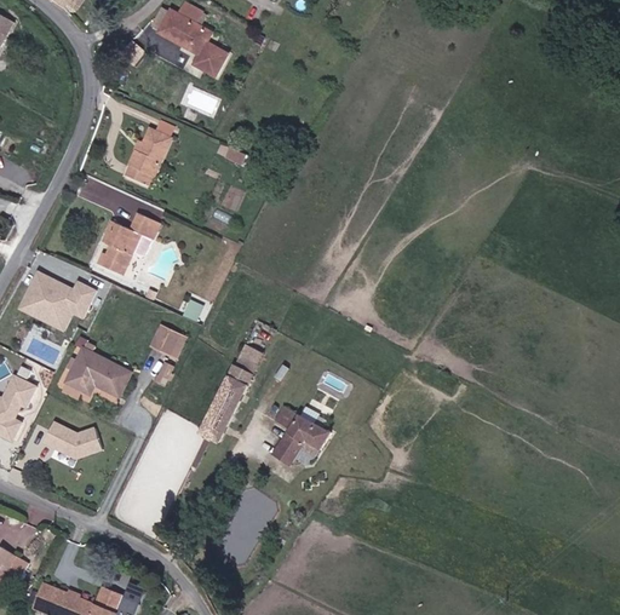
[(68,10),(73,0),(45,0),(64,15),(68,10)]
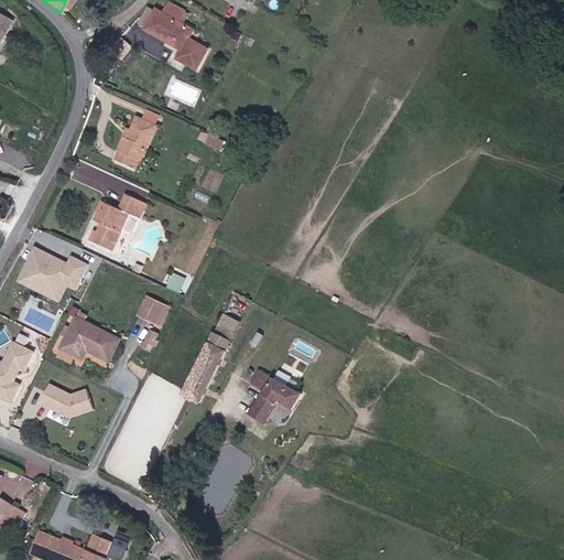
[(67,13),(74,3),(68,0),(66,0),(62,9),(67,13)]
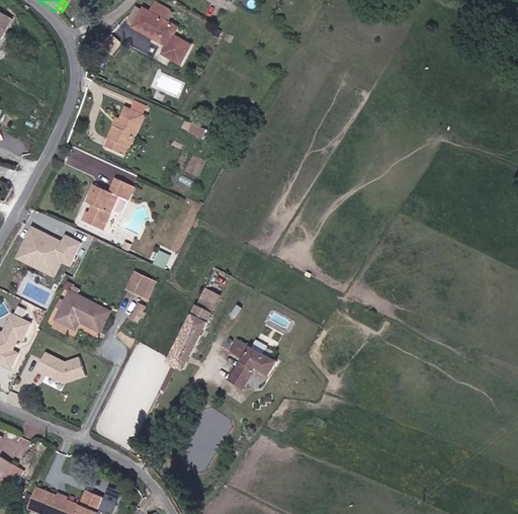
[(197,41),(178,34),(181,25),(167,20),(171,10),(155,5),(152,14),(145,11),(137,31),(174,46),(171,54),(189,61),(197,41)]
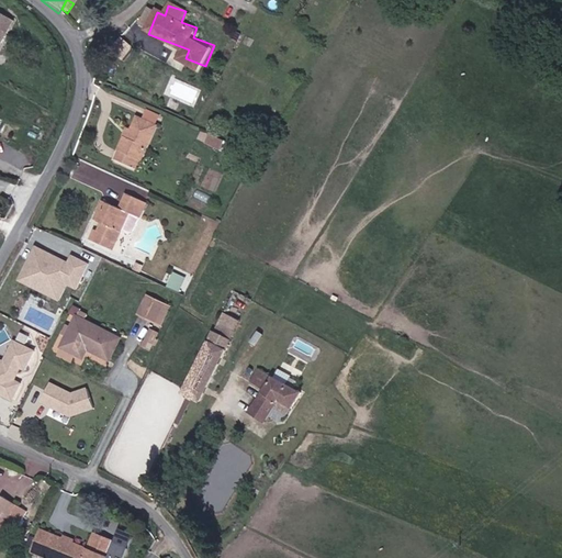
[(0,47),(1,48),(13,20),(0,14),(0,47)]
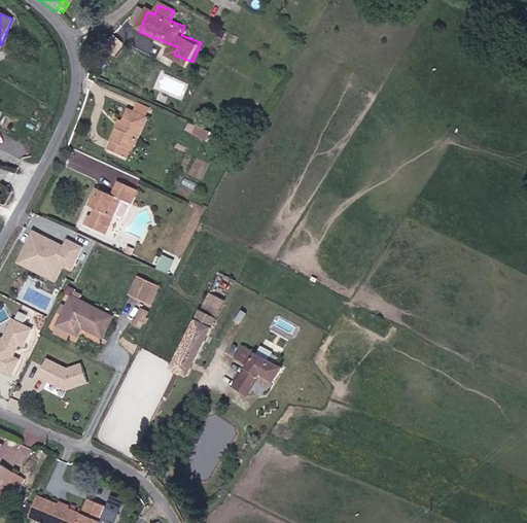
[(131,152),(135,155),(154,126),(138,115),(132,126),(127,133),(118,144),(119,145),(114,152),(126,161),(131,152)]
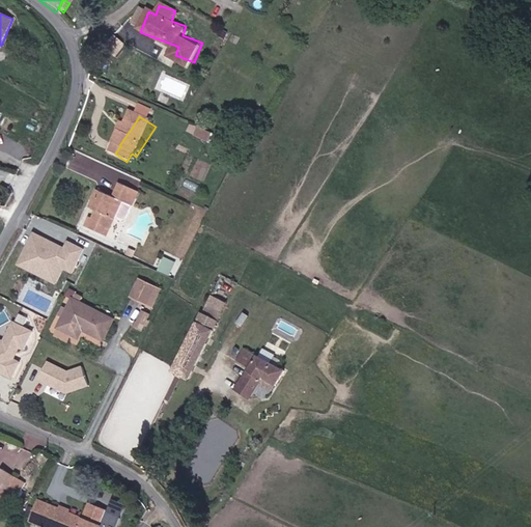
[(120,203),(126,205),(133,193),(119,186),(112,198),(99,191),(92,202),(96,204),(92,212),(94,213),(91,220),(88,219),(85,226),(105,237),(120,203)]
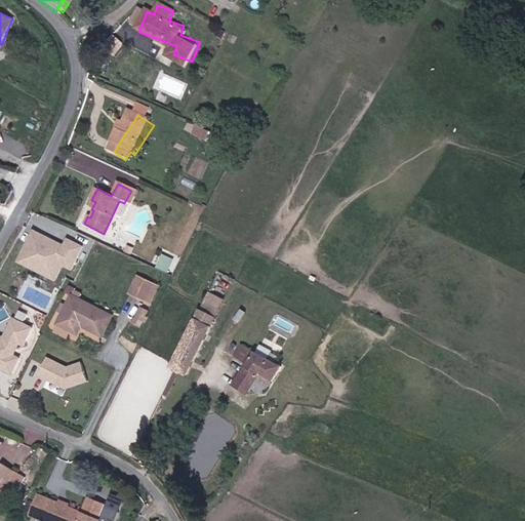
[(124,203),(128,205),(134,193),(131,191),(124,203)]
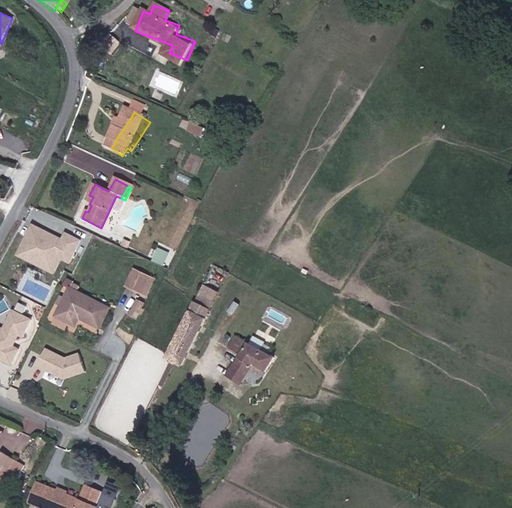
[(70,263),(81,241),(67,233),(61,243),(43,233),(45,230),(34,224),(18,254),(38,265),(46,251),(61,259),(70,263)]
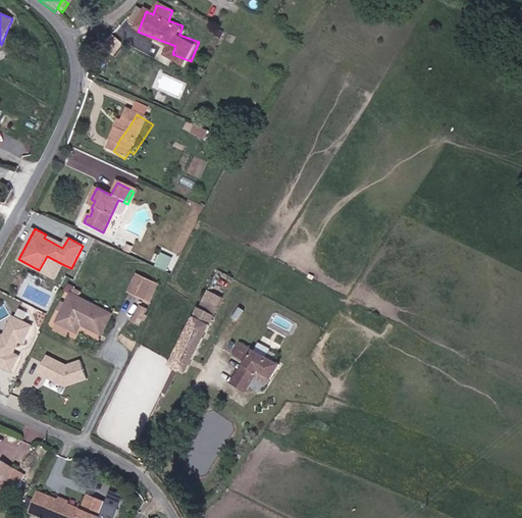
[(55,279),(62,264),(47,256),(39,270),(55,279)]
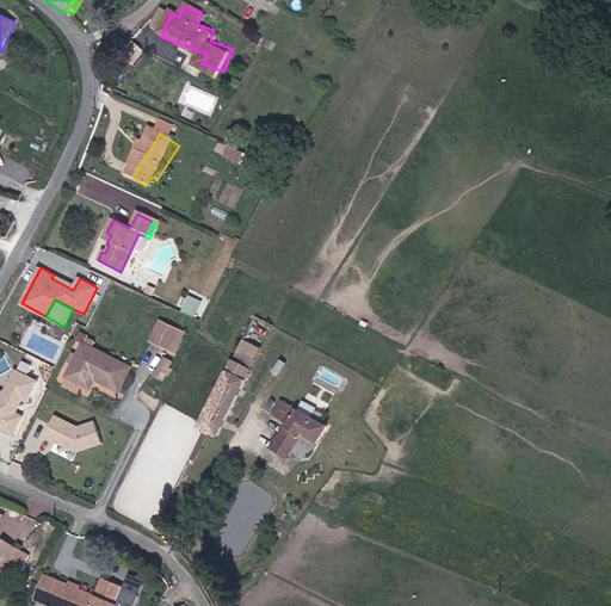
[(191,300),(184,315),(197,321),(204,305),(191,300)]
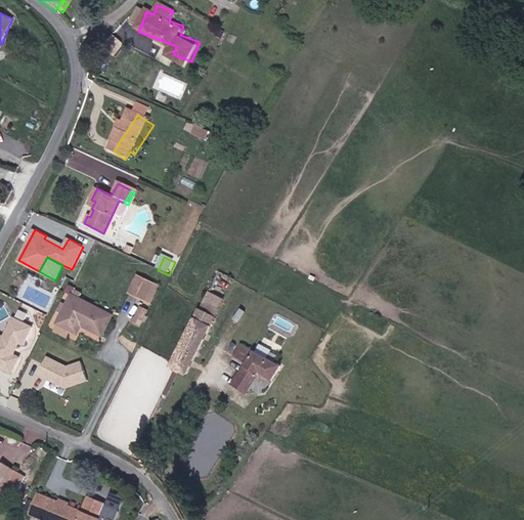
[(127,297),(141,304),(149,287),(135,279),(127,297)]
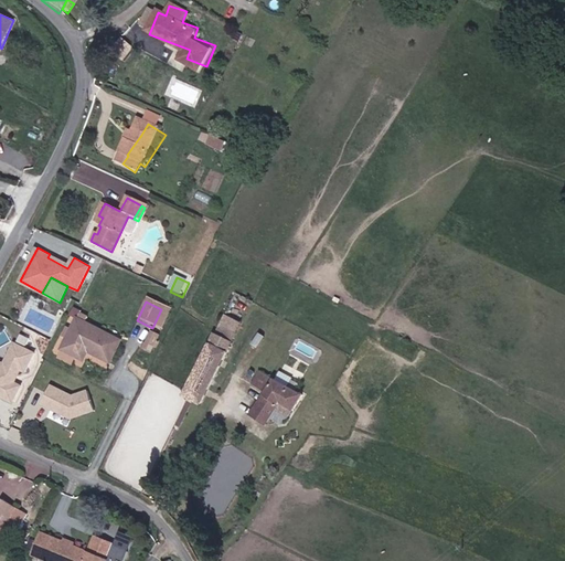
[(152,328),(159,331),(168,313),(161,309),(152,328)]
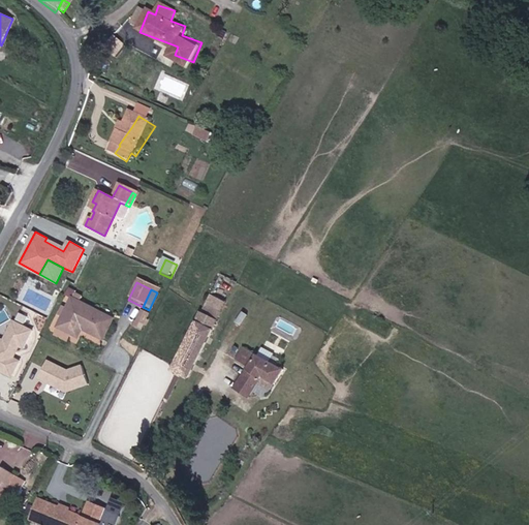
[(65,307),(69,309),(78,294),(74,292),(71,299),(70,298),(65,307)]
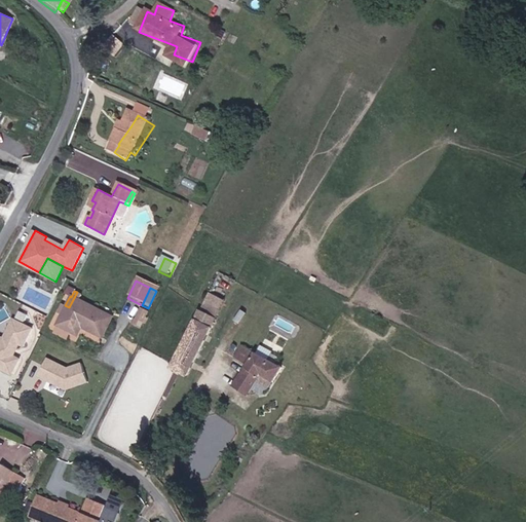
[(99,336),(109,317),(77,300),(80,293),(77,292),(69,307),(65,317),(59,327),(70,332),(75,323),(80,326),(99,336)]
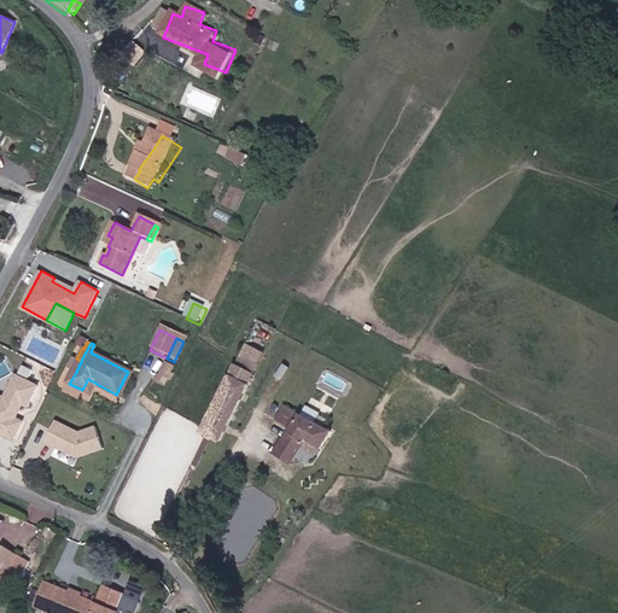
[(71,369),(76,372),(81,361),(76,358),(71,369)]
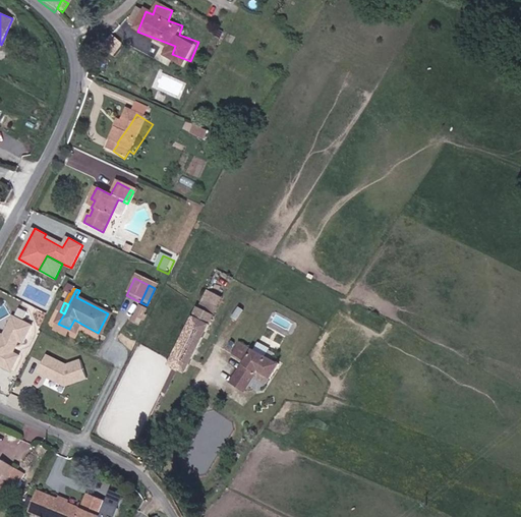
[(22,318),(26,311),(18,306),(15,313),(22,318)]
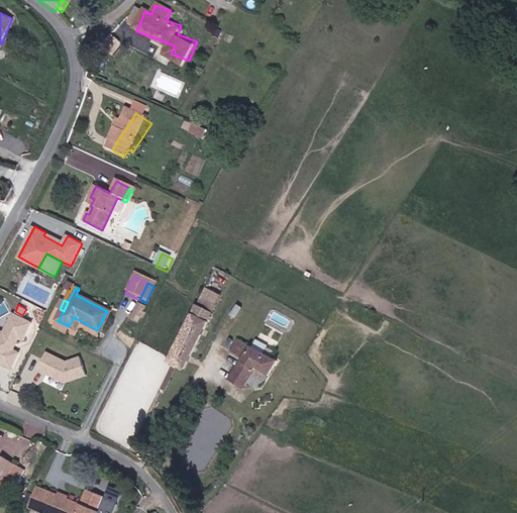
[(206,320),(210,312),(195,304),(191,313),(206,320)]
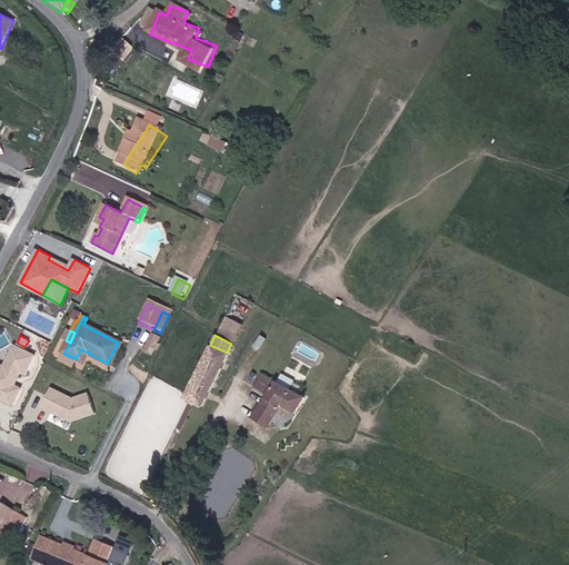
[(157,357),(162,338),(152,336),(147,355),(157,357)]
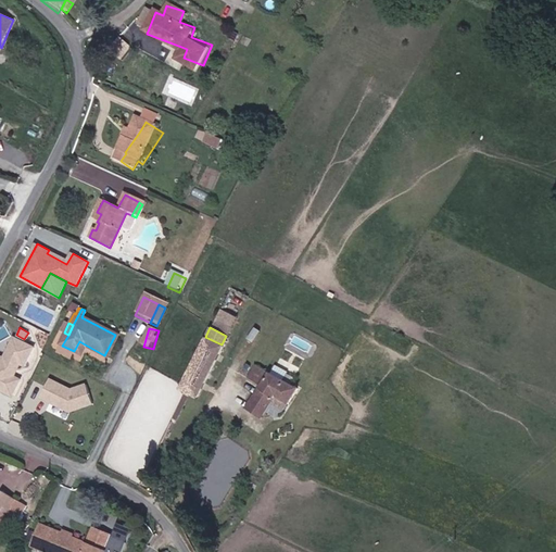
[(58,342),(62,346),(68,335),(64,333),(58,342)]
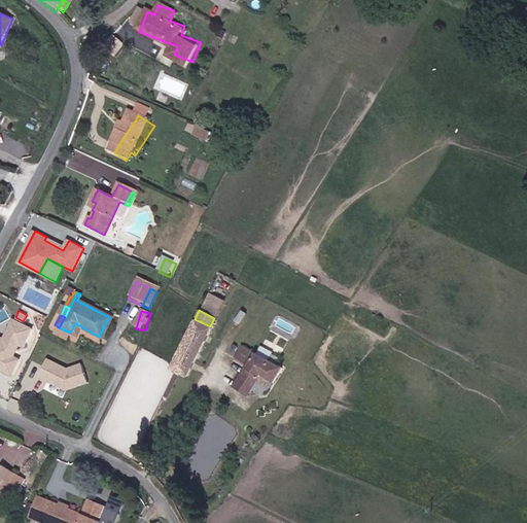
[(9,354),(15,343),(22,346),(31,328),(12,318),(2,338),(0,336),(0,369),(9,375),(18,358),(9,354)]
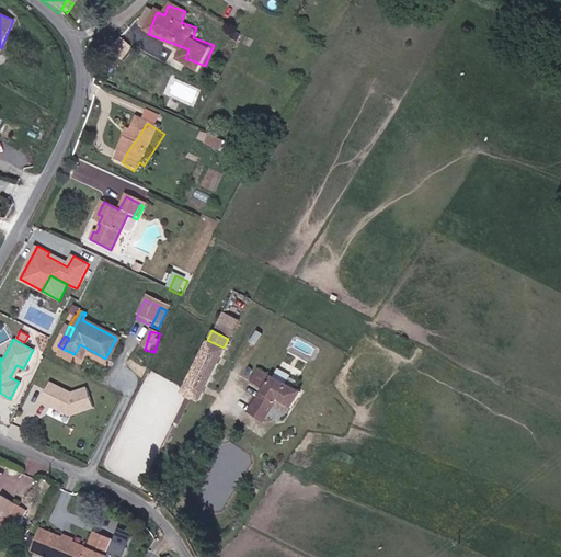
[(181,390),(196,398),(224,348),(207,340),(181,390)]
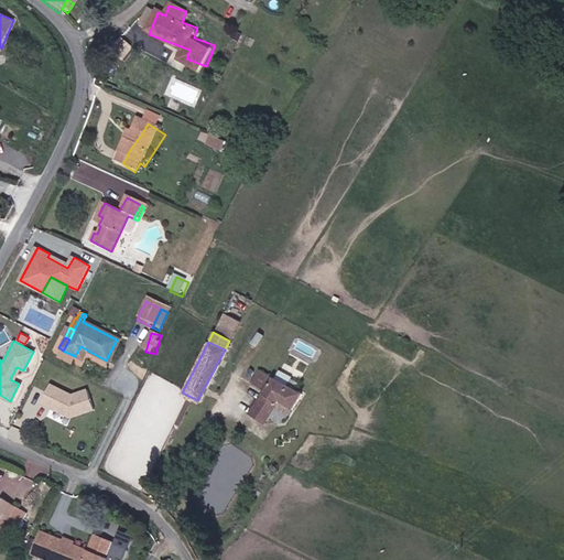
[(75,356),(79,359),(86,350),(80,346),(75,356)]
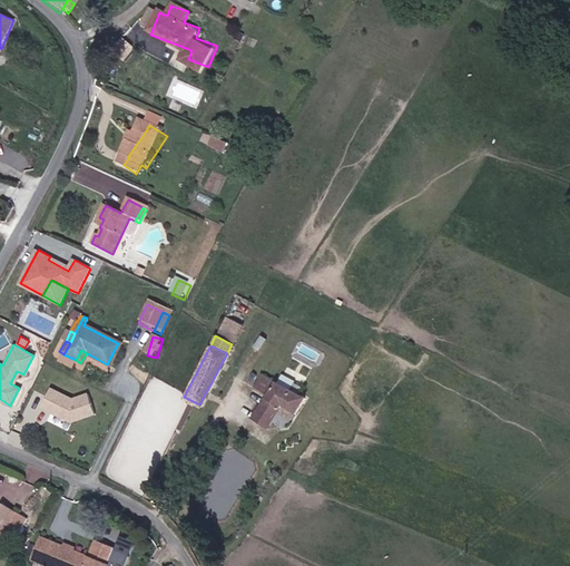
[(300,403),(273,384),(259,376),(252,386),(265,394),(251,418),(265,427),(279,405),(293,413),(300,403)]
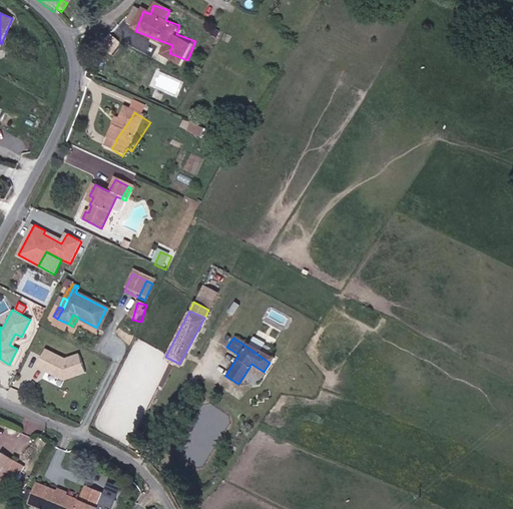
[(83,373),(78,355),(63,360),(44,349),(35,366),(61,380),(83,373)]
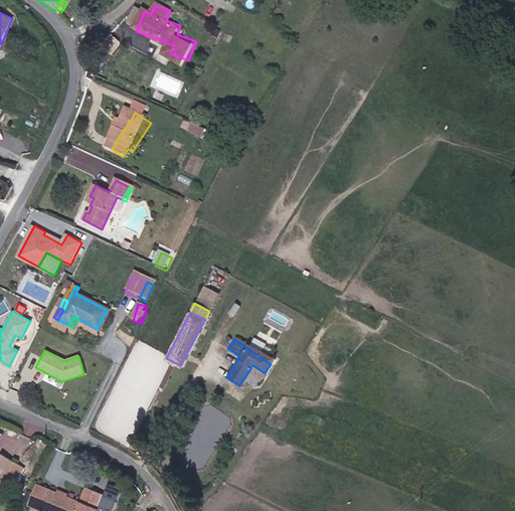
[(29,499),(30,500),(37,488),(33,487),(29,499)]
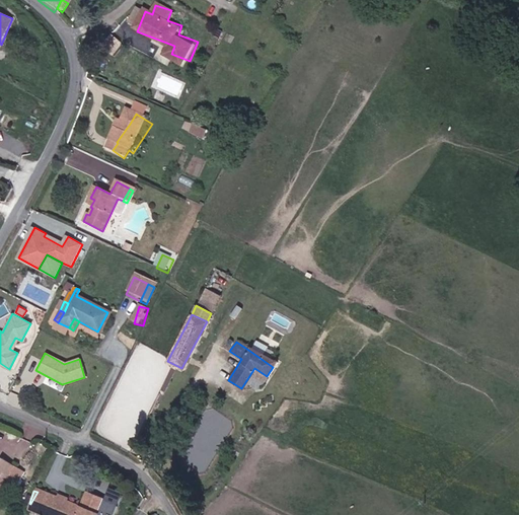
[(95,514),(102,498),(82,491),(75,509),(38,492),(30,504),(34,506),(34,510),(45,514),(95,514)]
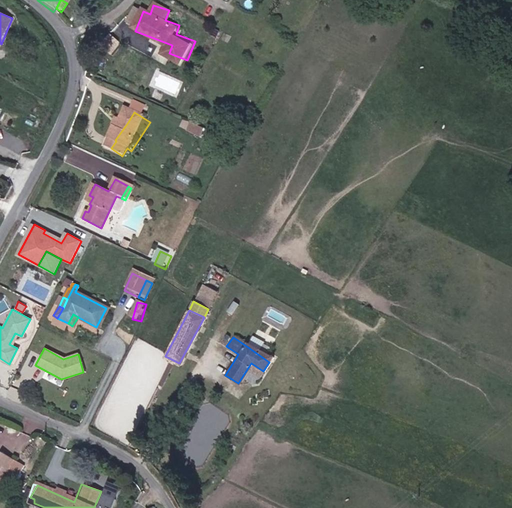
[(113,507),(120,489),(106,485),(100,507),(113,507)]
